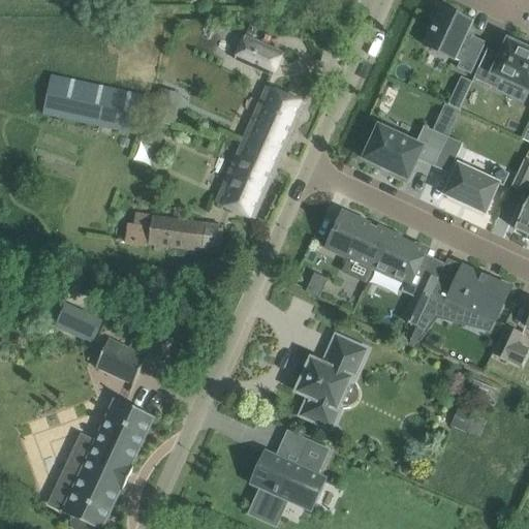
[(465,36),(471,23),(438,7),(429,28),(433,30),(425,47),(454,60),(455,59),(460,62),(457,68),(471,74),(486,43),(472,36),(471,39),(465,36)]
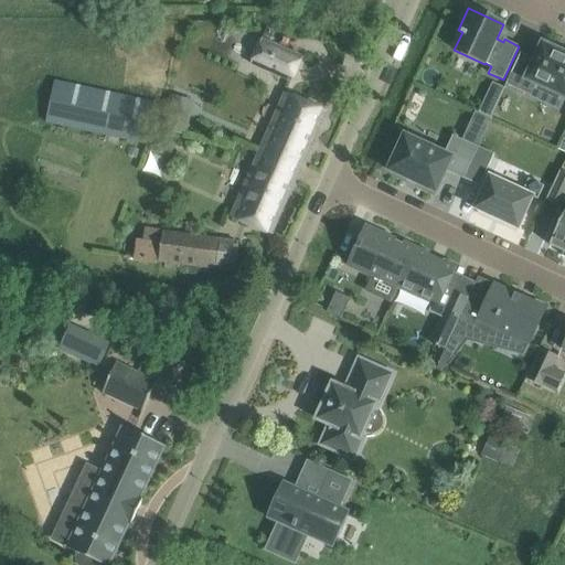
[(260,41),(251,64),(290,81),(300,59),(260,41)]
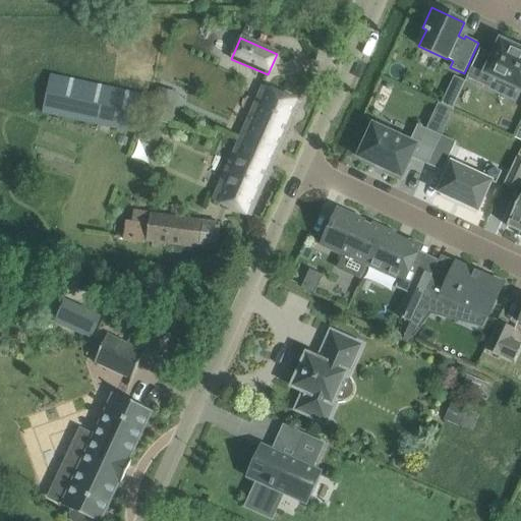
[(520,48),(513,45),(512,45),(501,40),(494,55),(480,49),(466,78),(489,89),(495,77),(520,90),(520,48)]
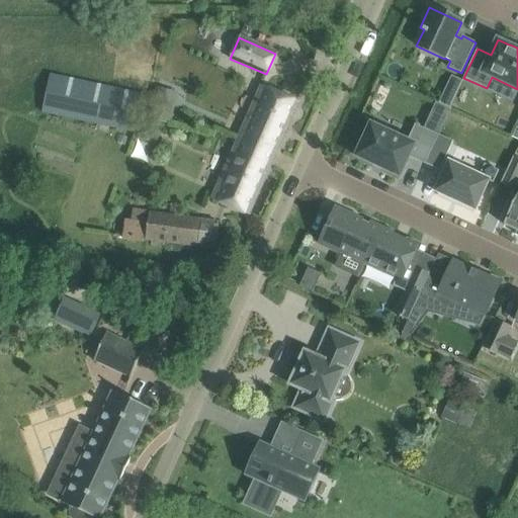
[(51,74),(42,112),(137,133),(145,95),(51,74)]
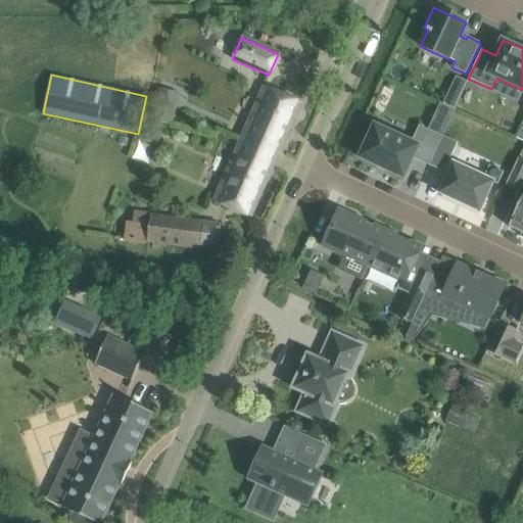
[(301,103),(283,95),(266,88),(245,136),(281,151),(301,103)]
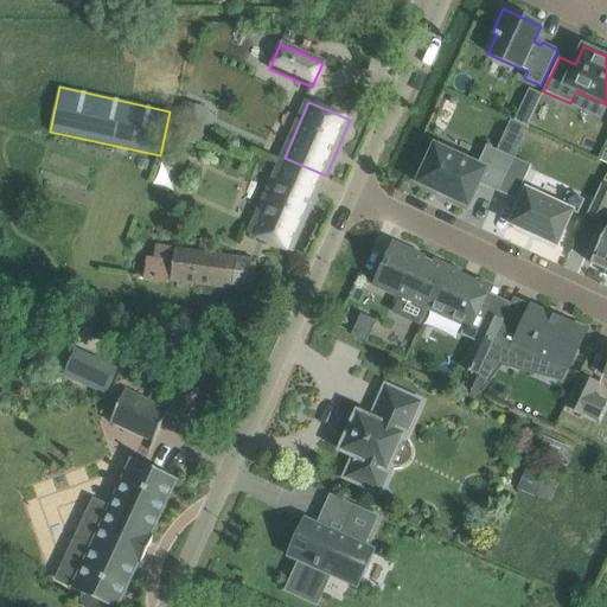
[(486,146),(478,165),(435,145),(416,184),(419,185),(420,184),(436,192),(436,193),(448,198),(449,198),(466,206),(468,208),(479,184),(498,192),(513,159),(486,146)]
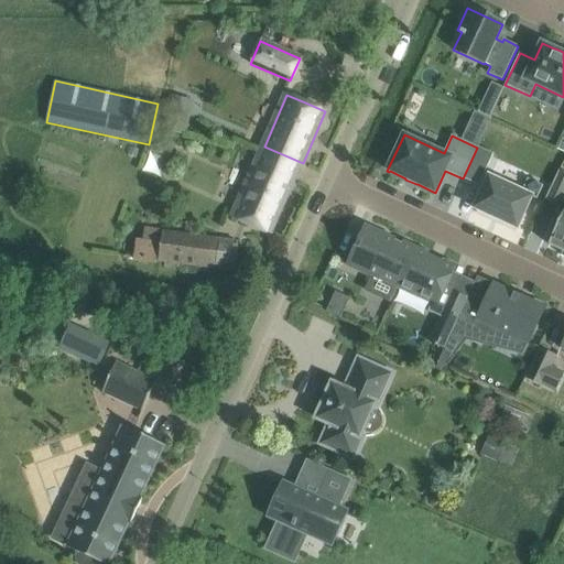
[(271,235),(303,163),(264,147),(232,218),(271,235)]
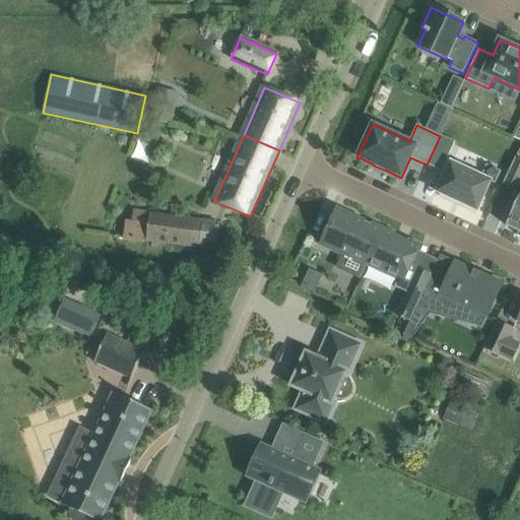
[(519,158),(515,157),(503,185),(516,191),(519,183),(519,158)]
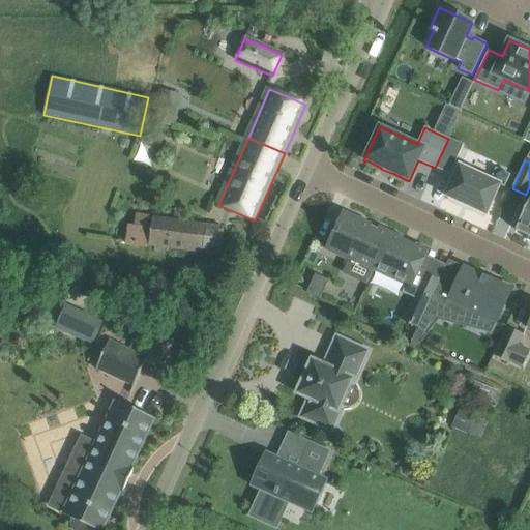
[(460,165),(445,196),(486,215),(500,185),(504,187),(510,175),(496,168),(491,179),(460,165)]
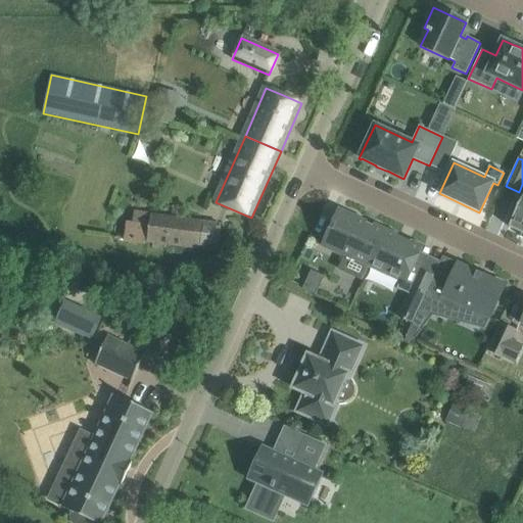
[(522,196),(509,227),(522,233),(520,237),(522,237),(522,196)]
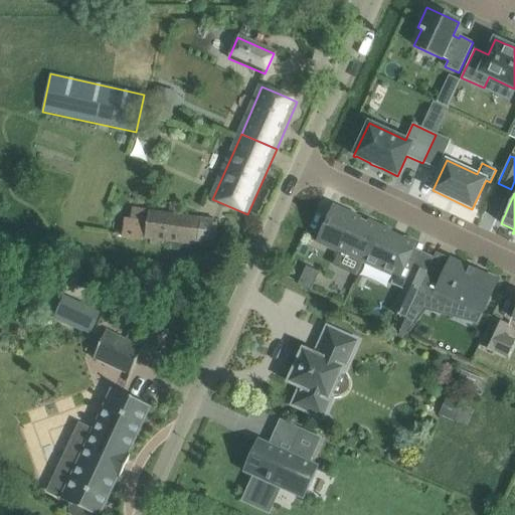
[(334,207),(318,242),(363,263),(380,226),(368,220),(367,222),(334,207)]
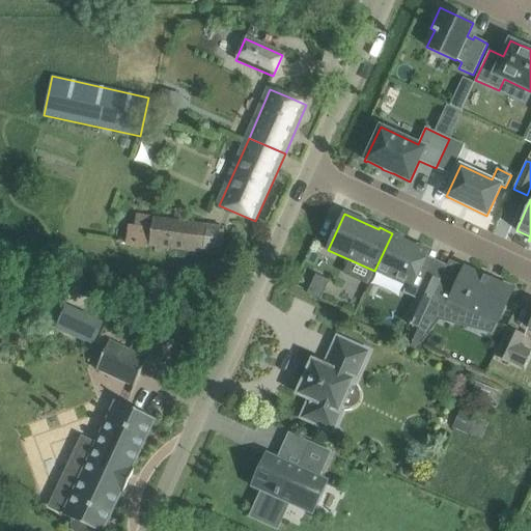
[(223,227),(203,225),(154,218),(149,245),(219,255),(223,227)]
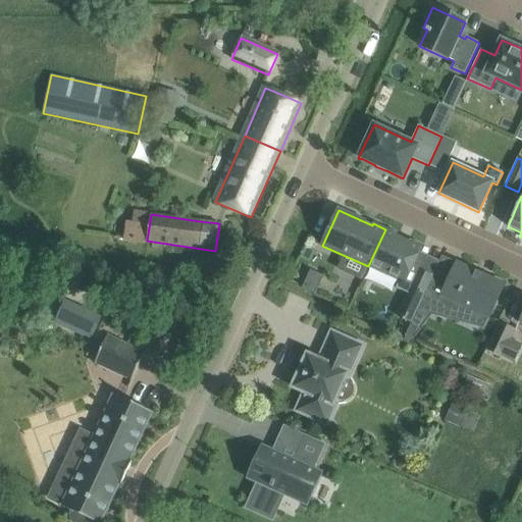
[(385,229),(368,266),(400,280),(397,289),(422,300),(433,275),(413,267),(423,247),(385,229)]
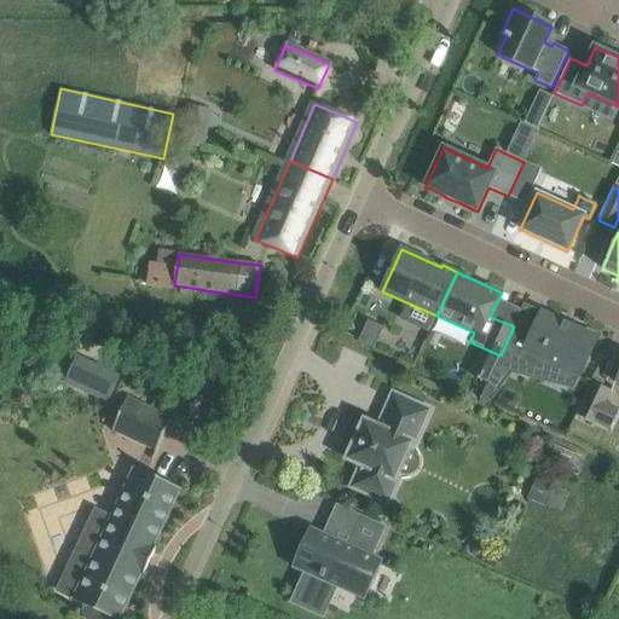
[(514,327),(501,356),(533,371),(539,358),(579,376),(597,337),(543,312),(533,334),(514,325),(514,327)]
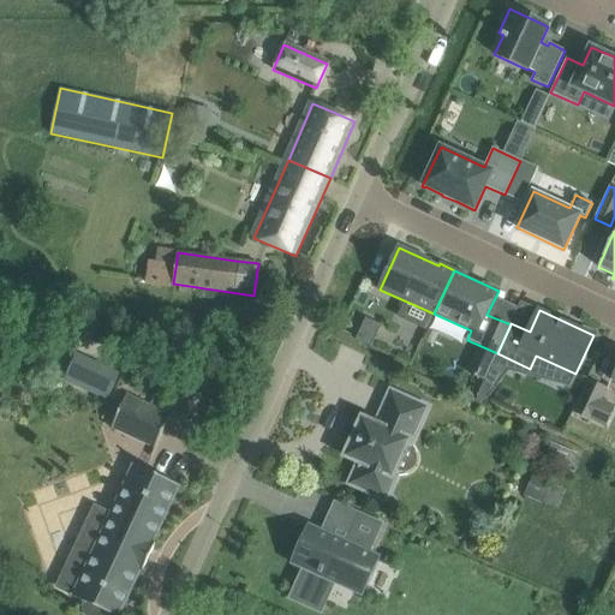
[(371,347),(382,326),(366,318),(357,340),(369,346),(371,347)]
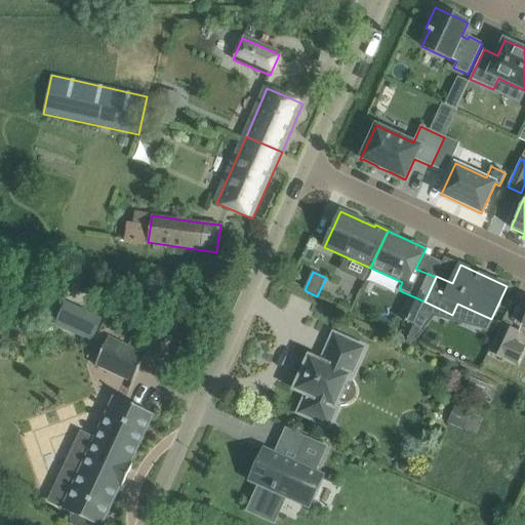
[(61,311),(54,325),(92,342),(98,328),(61,311)]
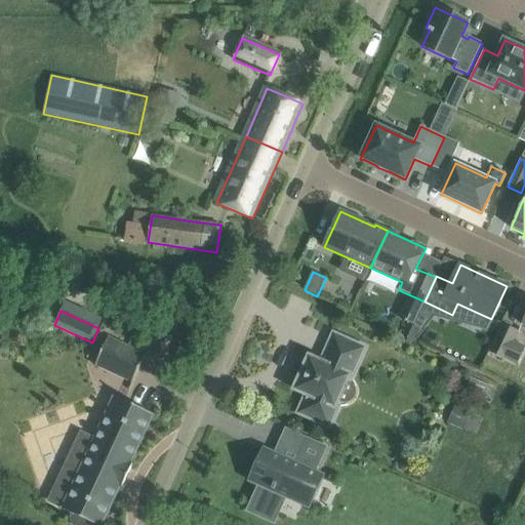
[(489,353),(505,360),(518,331),(502,324),(489,353)]
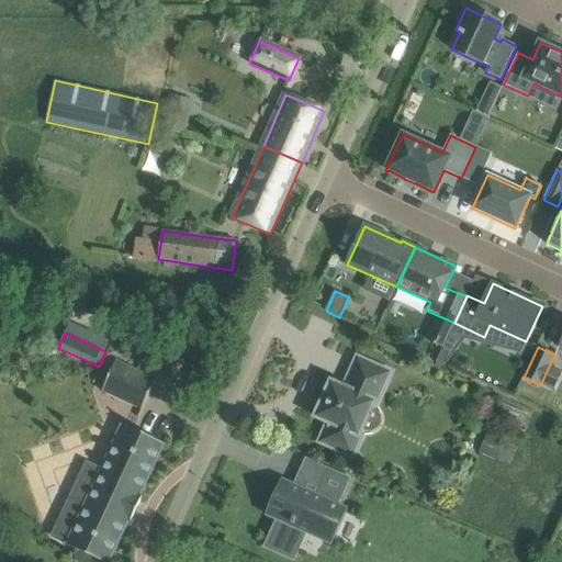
[(316,392),(316,394),(316,396),(316,397),(317,398),(318,401),(319,402),(321,403),(323,404),(316,416),(329,423),(321,441),(340,451),(352,456),(361,435),(359,434),(361,429),(363,430),(367,431),(371,431),(375,429),(380,426),(381,420),(380,416),(378,413),(374,411),(370,409),(372,403),(375,404),(390,373),(378,368),(358,359),(348,382),(346,381),(338,384),(337,385),(332,383),(330,385),(328,384),(326,383),(325,383),(323,384),(321,384),(319,385),(318,386),(317,389),(316,390),(316,392)]
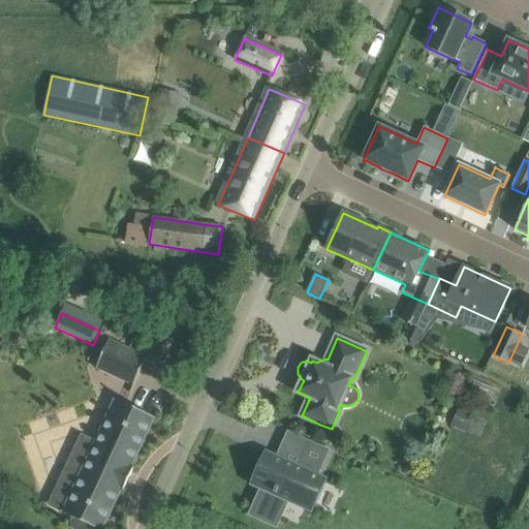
[(133,385),(147,356),(146,356),(111,341),(111,340),(110,340),(96,369),(97,369),(132,384),(132,385),(133,385)]
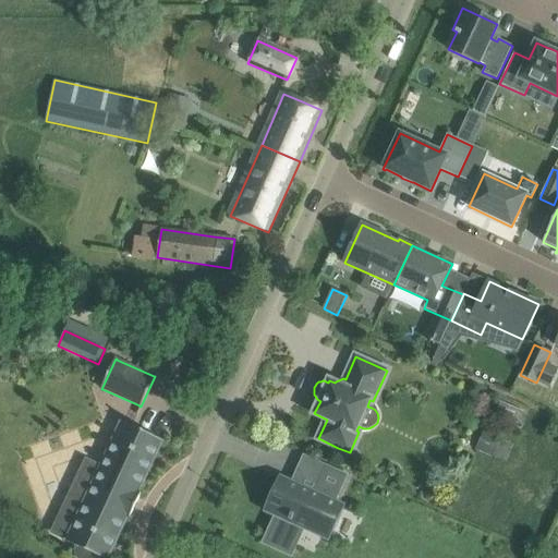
[(74,521),(65,541),(76,546),(75,553),(77,557),(95,557),(97,556),(101,557),(109,557),(129,517),(130,514),(131,516),(141,496),(138,495),(140,493),(162,443),(164,443),(165,441),(144,432),(121,421),(121,423),(99,469),(91,464),(75,496),(84,500),(74,521)]
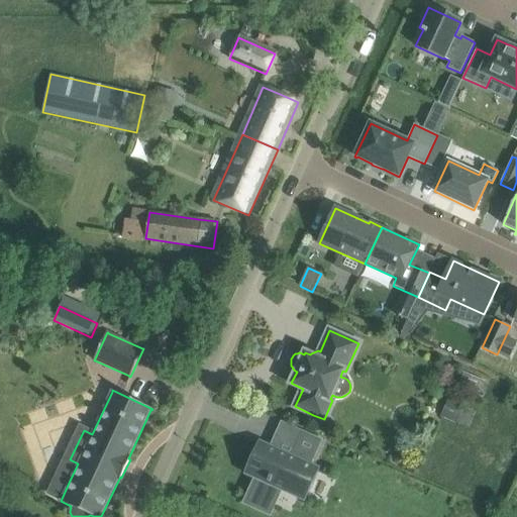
[(464,406),(451,400),(448,398),(440,417),(456,424),(457,422),(469,427),(476,412),(464,407),(464,406)]
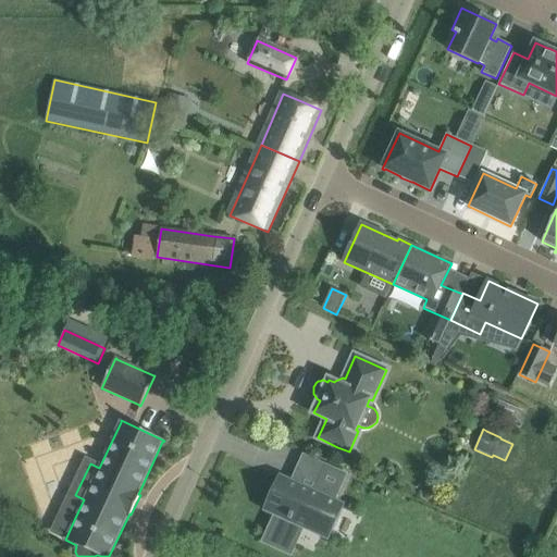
[(338,505),(332,502),(345,475),(323,466),(311,493),(284,480),(270,510),(279,515),(267,542),(289,552),(301,524),(325,535),(338,505)]
